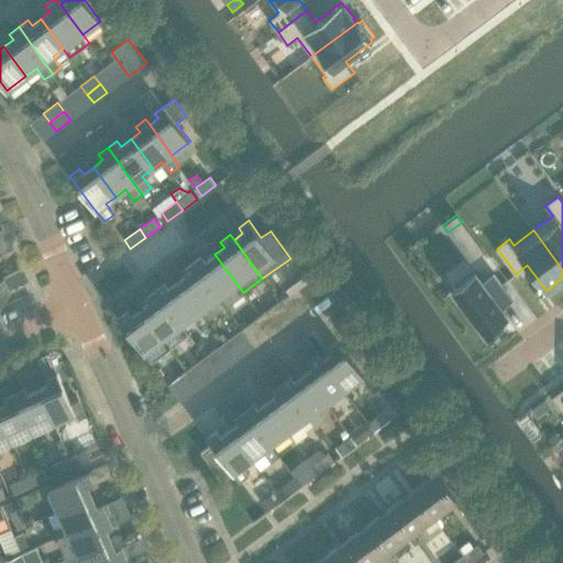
[(201,255),(192,262),(219,298),(224,306),(243,293),(238,285),(214,254),(206,261),(201,255)]
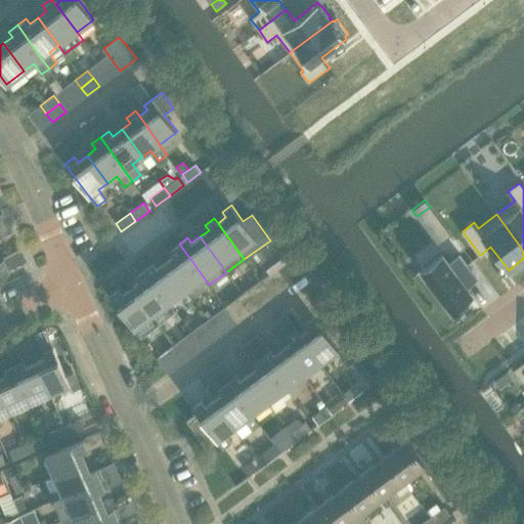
[(171,251),(174,256),(166,262),(186,290),(191,298),(209,285),(204,277),(179,244),(171,251)]
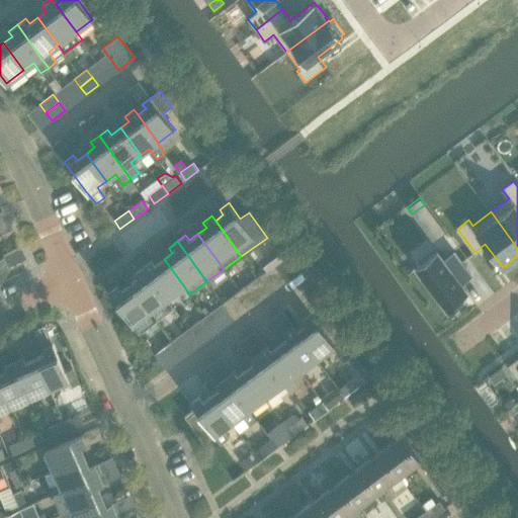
[(275,249),(259,261),(267,271),(275,265),(282,259),(275,249)]
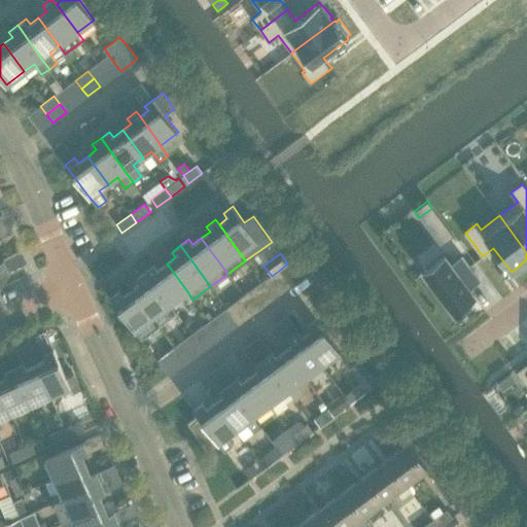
[(480,280),(462,256),(451,265),(445,255),(423,271),(456,315),(470,304),(468,302),(476,296),(469,288),(480,280)]
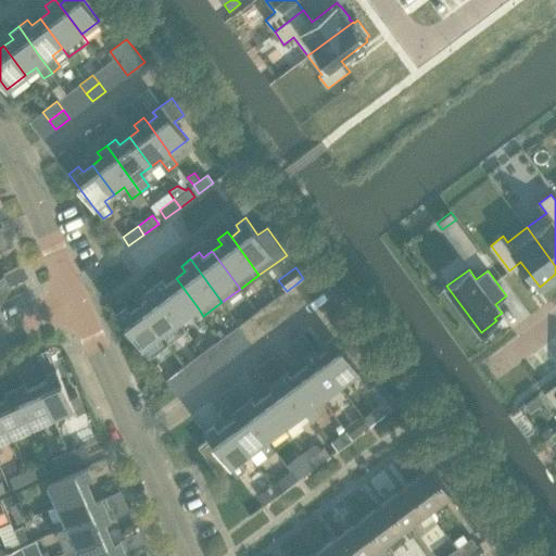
[(0,276),(0,290),(10,287),(4,274),(0,276)]
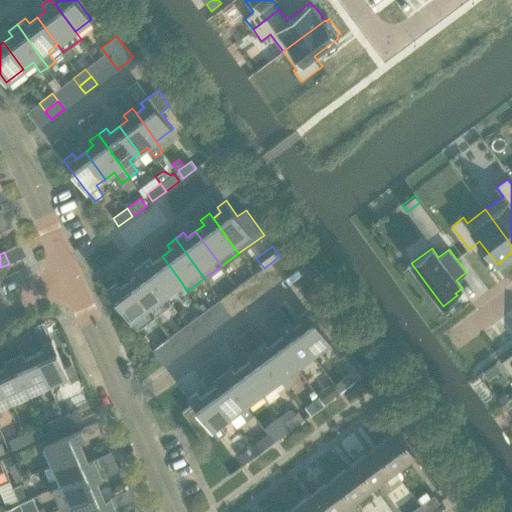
[(150,257),(141,264),(165,296),(166,296),(182,283),(162,256),(153,262),(150,257)]
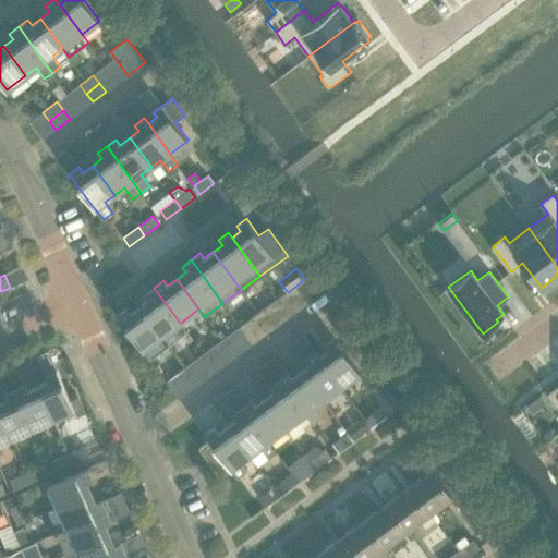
[(304,279),(296,286),(308,302),(317,295),(304,279)]
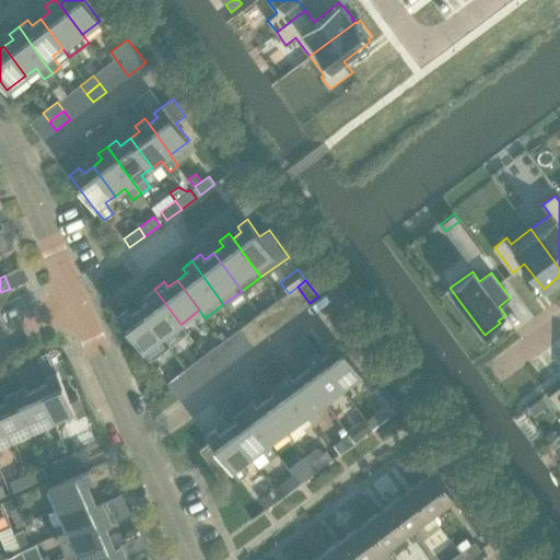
[(298,287),(289,293),(301,310),(310,303),(298,287)]
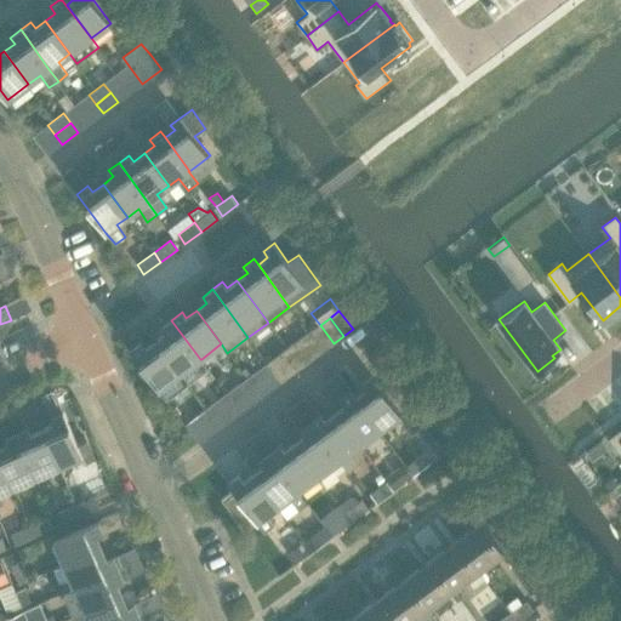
[(201,359),(200,359),(171,320),(161,328),(165,334),(155,341),(180,374),(183,380),(189,380),(199,374),(204,369),(205,363),(201,359)]
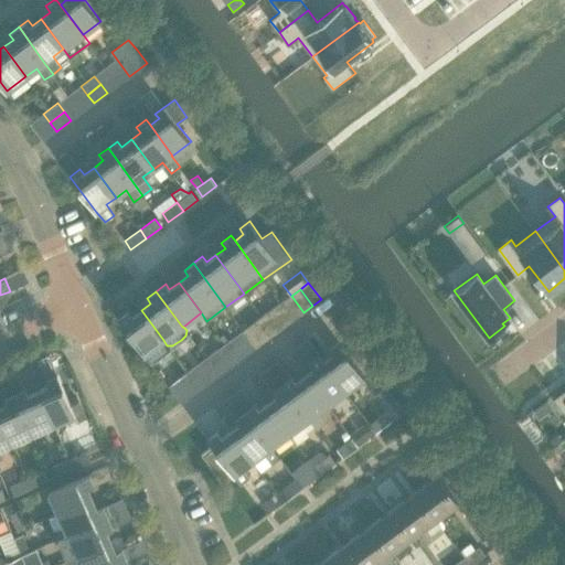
[(145,354),(163,340),(141,310),(132,317),(129,312),(119,319),(145,354)]
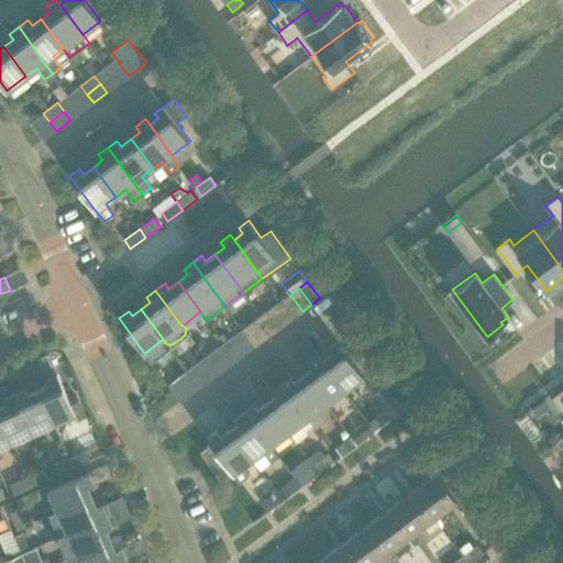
[(255,321),(261,329),(274,320),(267,311),(255,321)]
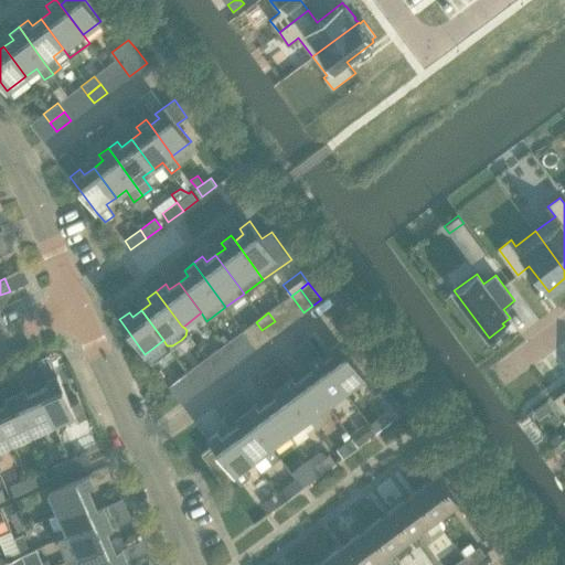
[(275,321),(262,330),(268,339),(280,329),(275,321)]
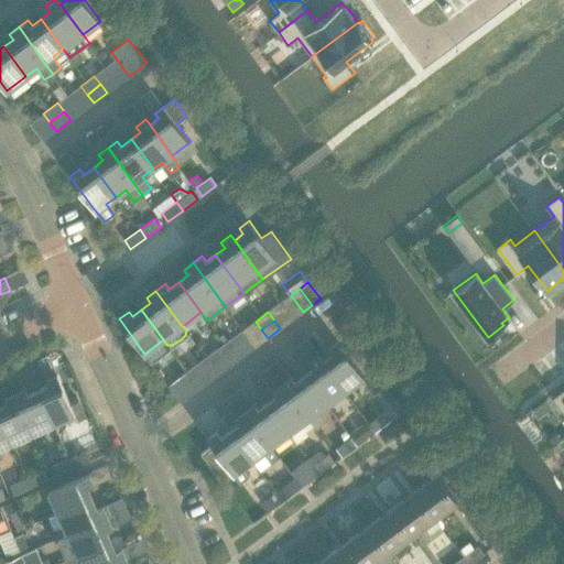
[(223,334),(219,336),(225,344),(228,342),(223,334)]
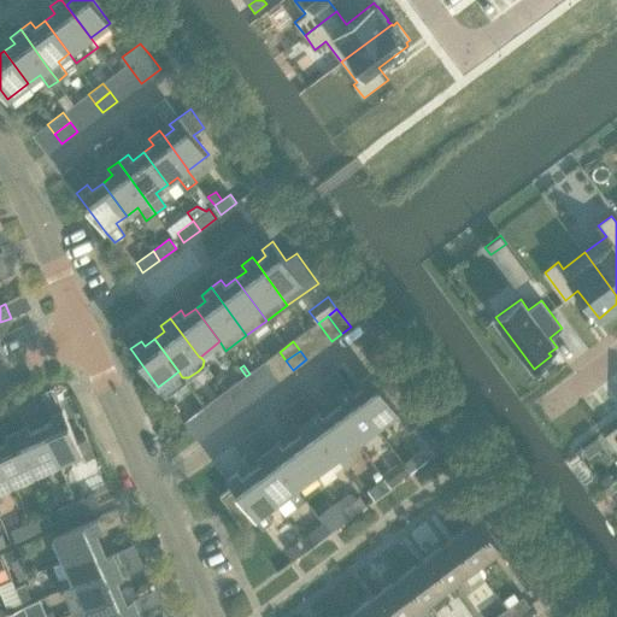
[(246,376),(239,382),(246,391),(259,381),(253,371),(250,374),(246,376)]
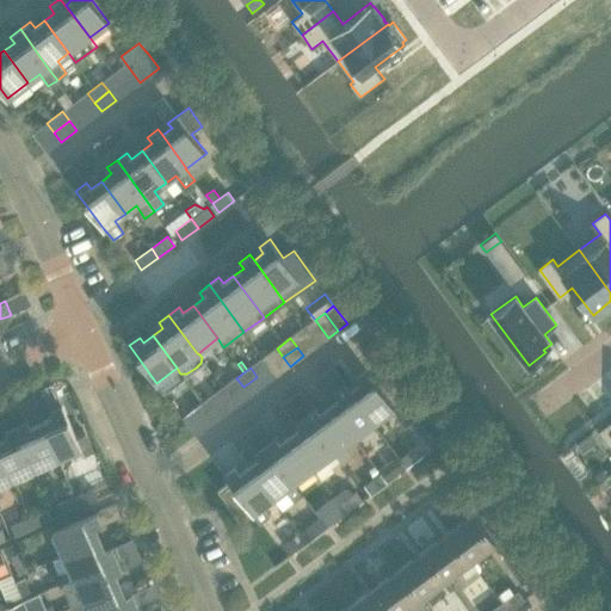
[(359,384),(350,390),(375,424),(395,408),(366,370),(355,377),(359,384)]
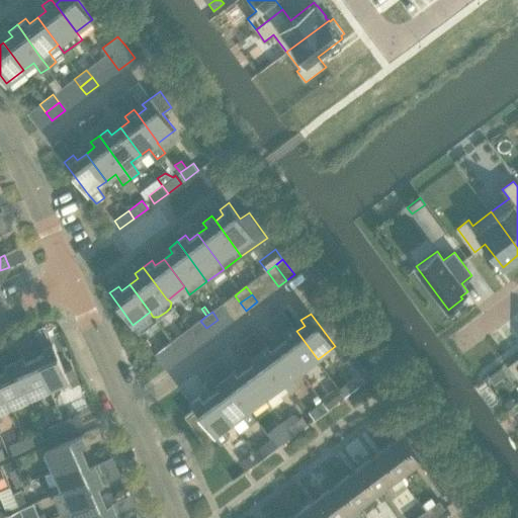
[(224,327),(218,320),(206,328),(211,336),(224,327)]
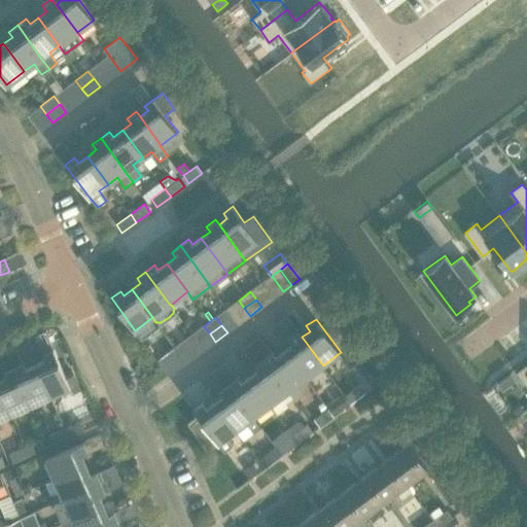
[(292,344),(284,350),(305,379),(323,365),(302,337),(299,331),(288,339),(292,344)]
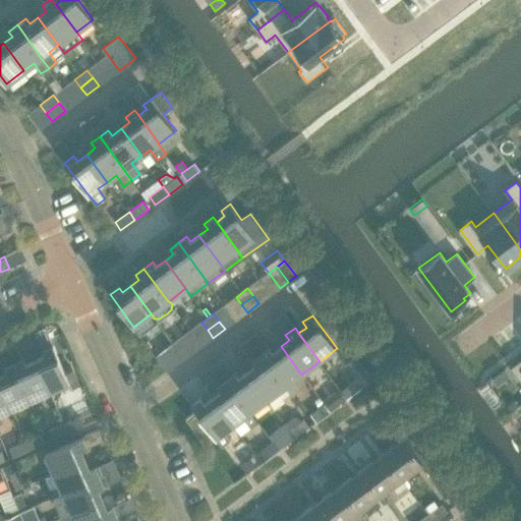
[(179,339),(167,348),(173,356),(185,347),(179,339)]
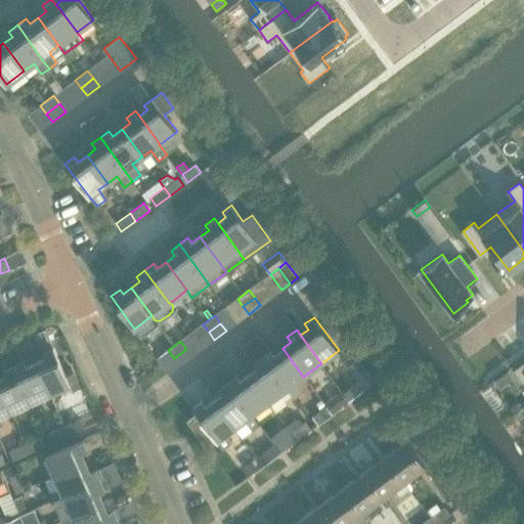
[(45,358),(36,362),(49,394),(61,389),(63,394),(81,386),(74,372),(66,375),(53,348),(42,353),(45,358)]
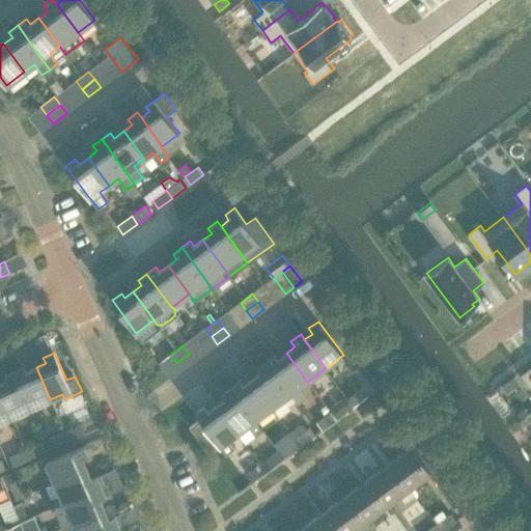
[(286,353),(278,359),(274,355),(266,361),(290,394),(295,400),(296,400),(298,403),(307,397),(300,387),(307,382),(286,353)]
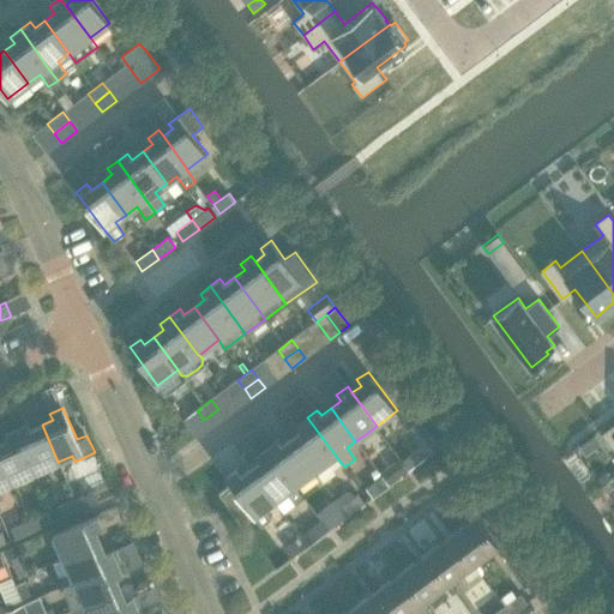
[(224,419),(218,409),(204,420),(210,428),(224,419)]
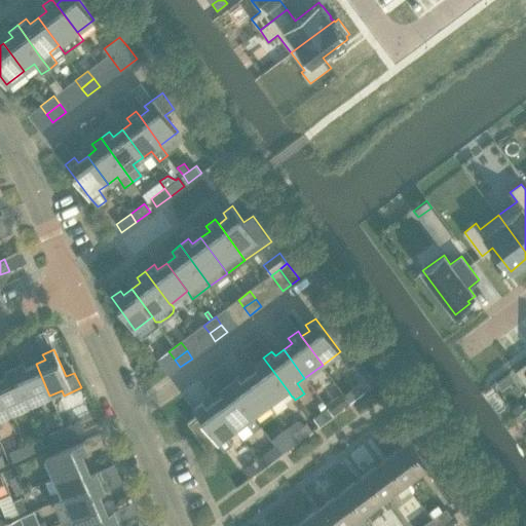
[(258,369),(249,375),(270,403),(277,413),(288,405),(286,402),(292,397),(288,390),(263,358),(254,364),(258,369)]
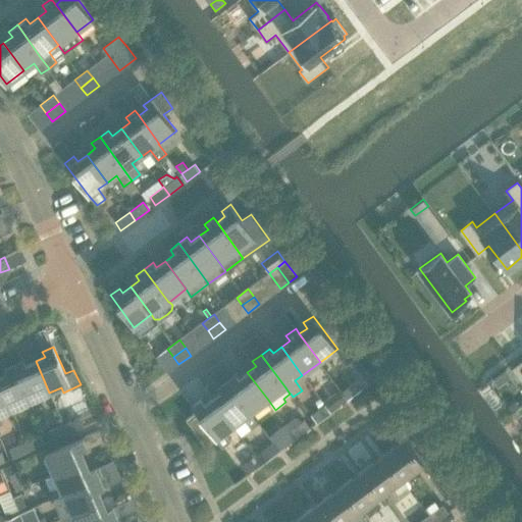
[(356,358),(346,365),(363,388),(373,381),(356,358)]
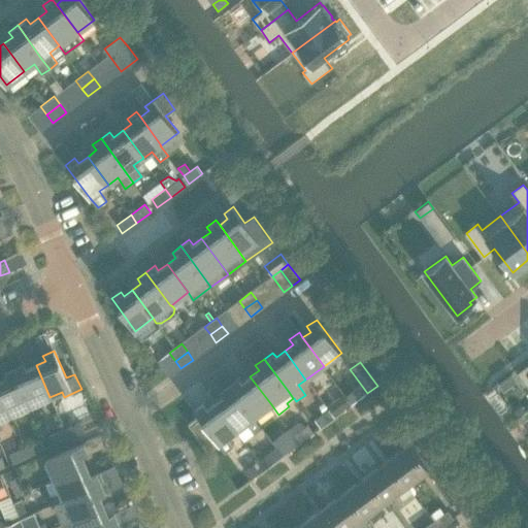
[(24,364),(13,368),(31,406),(50,397),(36,365),(26,369),(24,364)]
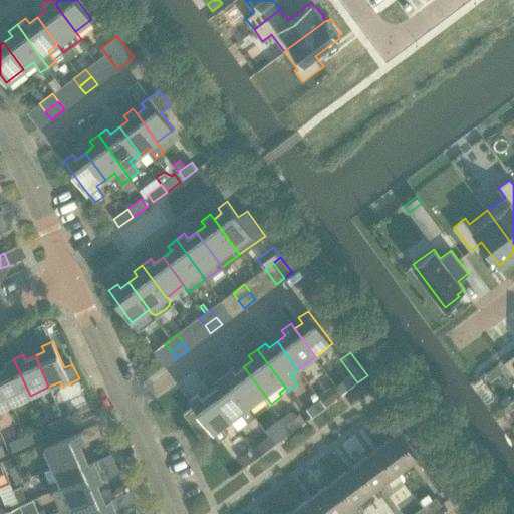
[(513,355),(505,362),(513,373),(513,372),(513,355)]
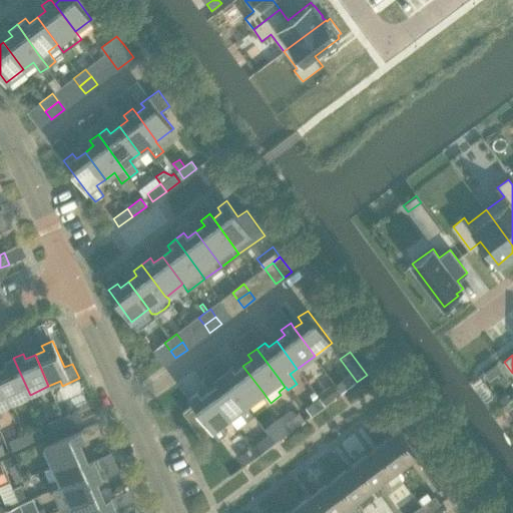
[(4,362),(6,368),(0,370),(0,379),(10,403),(30,395),(13,358),(4,362)]
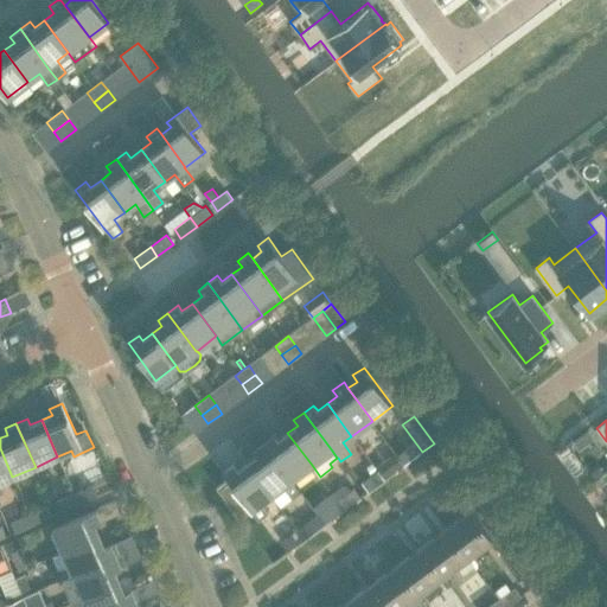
[(587,432),(574,441),(580,449),(593,439),(587,432)]
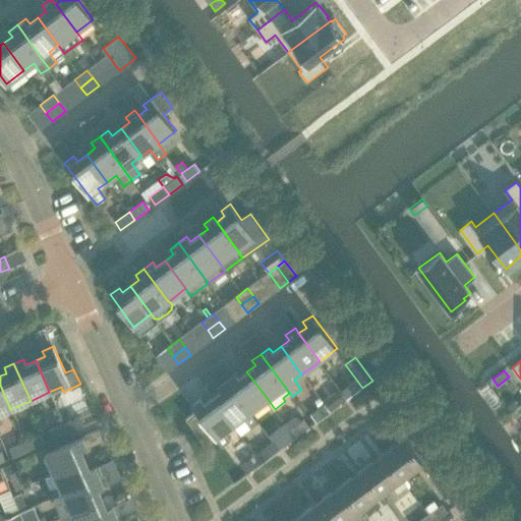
[(250,412),(268,399),(246,371),(238,378),(235,373),(226,380),(250,412)]
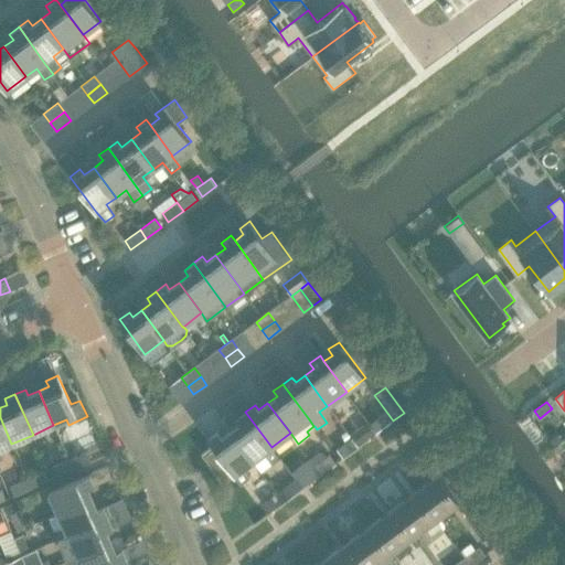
[(240,424),(231,430),(253,460),(272,447),(245,412),(236,418),(240,424)]
